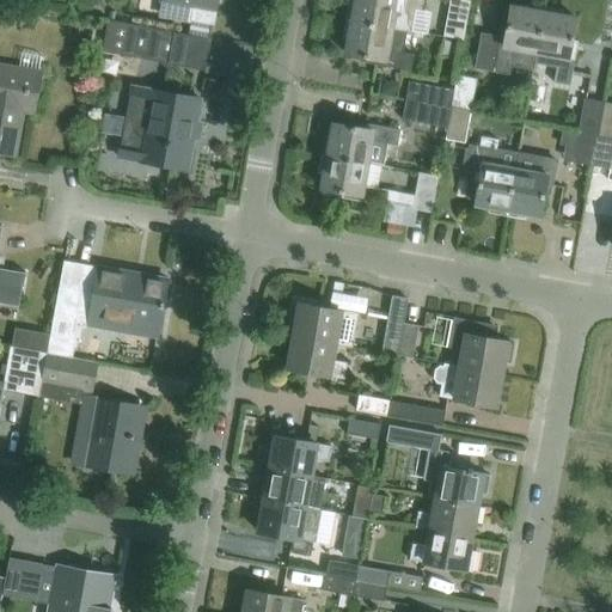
[(160,0),(160,4),(191,10),(189,19),(213,23),(214,24),(218,0),(160,0)]
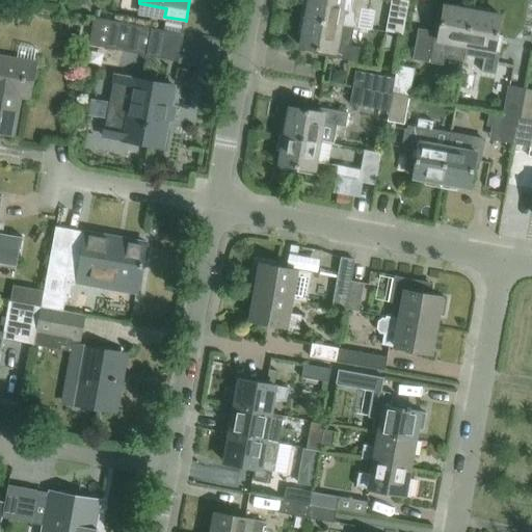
[(366,10),(368,0),(309,0),(306,18),(353,26),(356,27),(360,9),(366,10)]
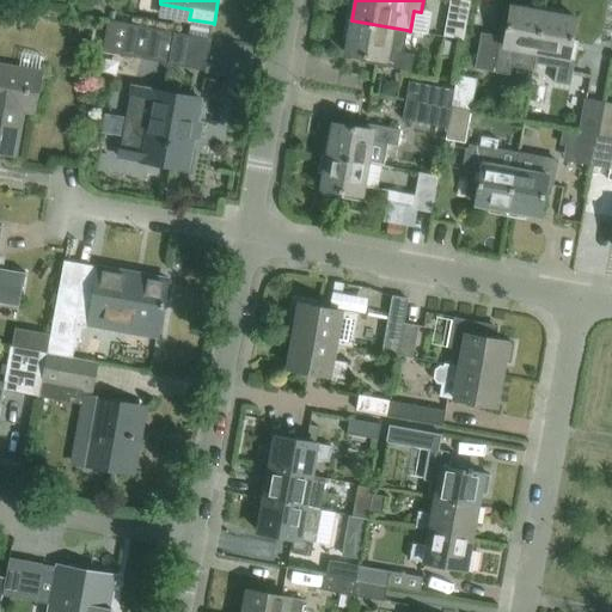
[(450,0),(444,35),(464,38),(470,0),(467,0),(450,0)]
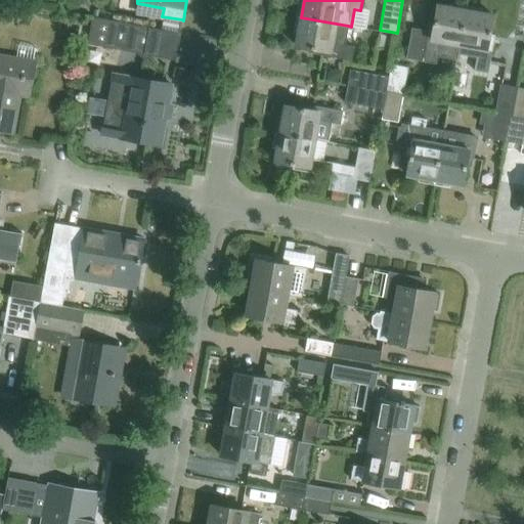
[(457,55),(460,45),(466,10),(437,5),(433,32),(412,28),(406,58),(436,63),(437,58),(456,61),(457,55)]
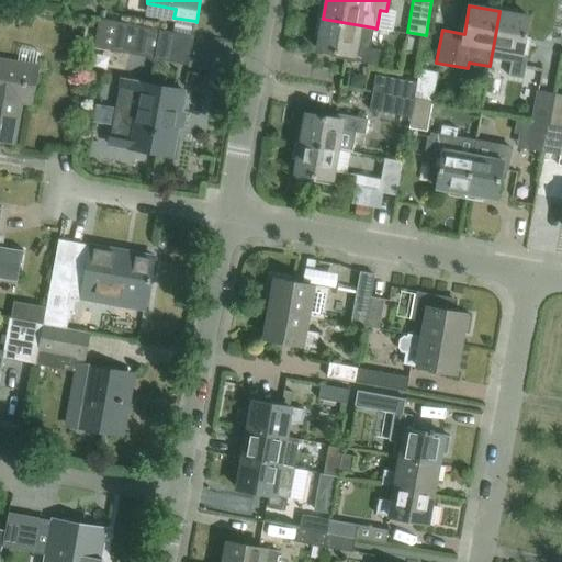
[(493,48),(491,59),(510,63),(508,75),(524,78),(529,46),(530,38),(530,37),(529,36),(526,36),(529,17),(499,11),(493,48)]
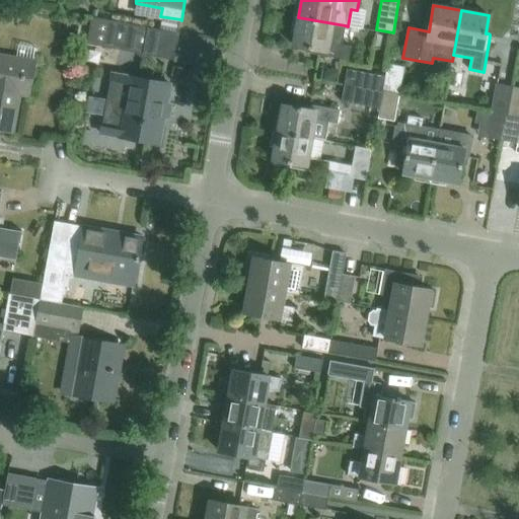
[(90,15),(86,44),(114,49),(119,20),(90,15)]
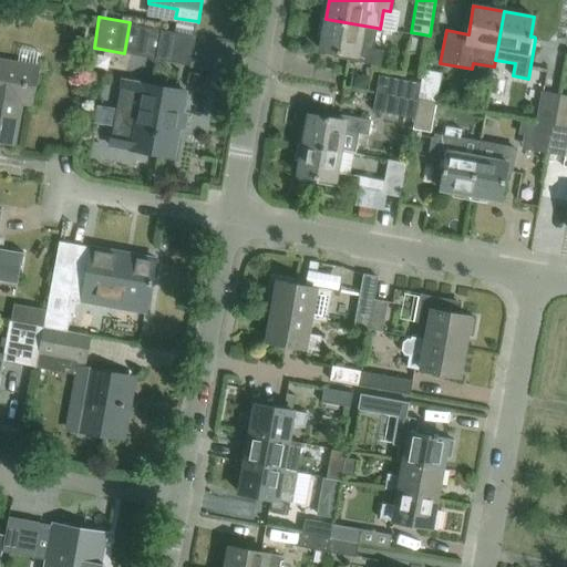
[(326,19),(320,49),(349,54),(348,59),(381,65),(383,51),(373,49),(377,28),(326,19)]
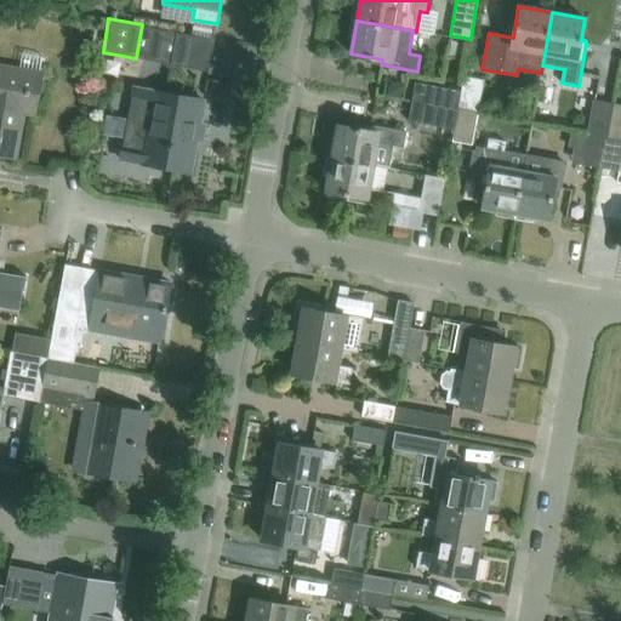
[(209,72),(215,39),(176,33),(171,64),(209,72)]
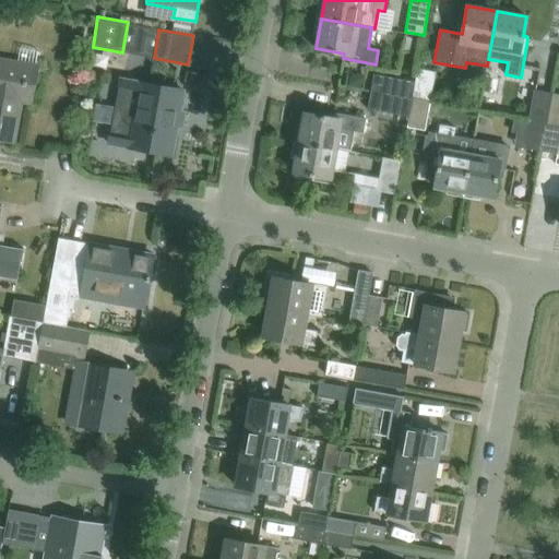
[(0,139),(13,142),(24,84),(34,85),(37,66),(0,58),(0,139)]
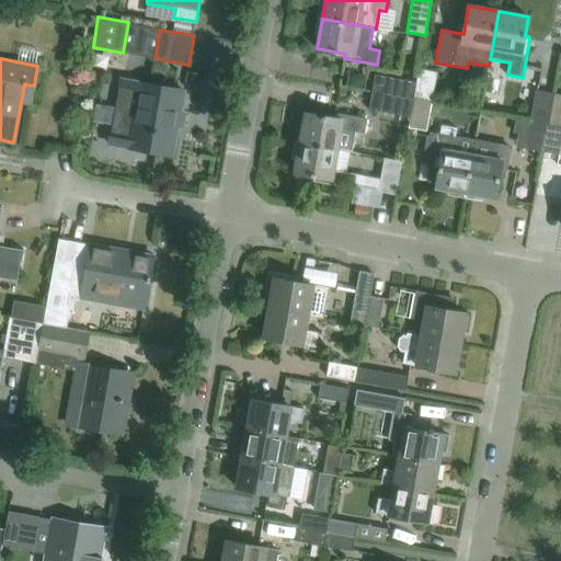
[(415,98),(433,101),(438,72),(419,69),(416,82),(416,83),(419,83),(415,98)]
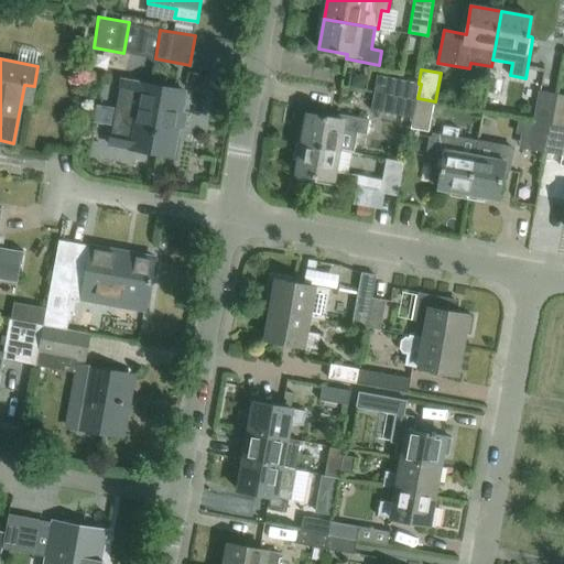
[(418,100),(418,98),(421,84),(419,84),(419,83),(377,75),(373,91),(418,100)]
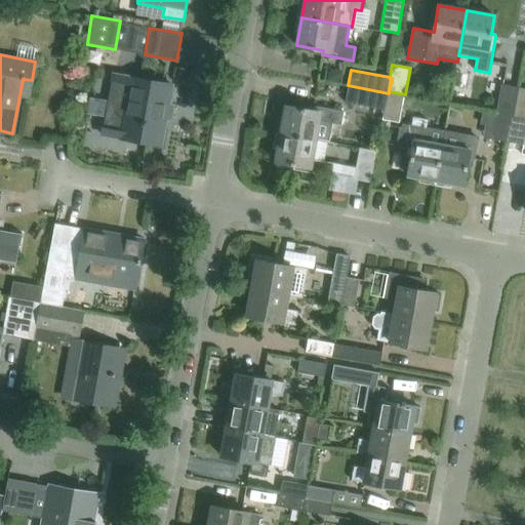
[(161,146),(172,85),(113,74),(103,134),(161,146)]
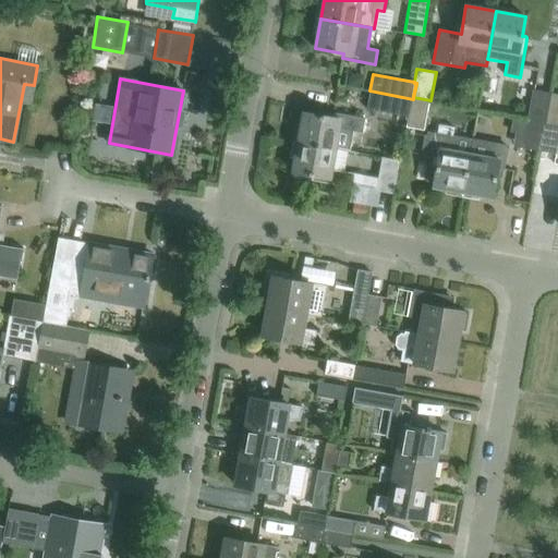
[(532,89),(526,118),(544,121),(549,93),(532,89)]
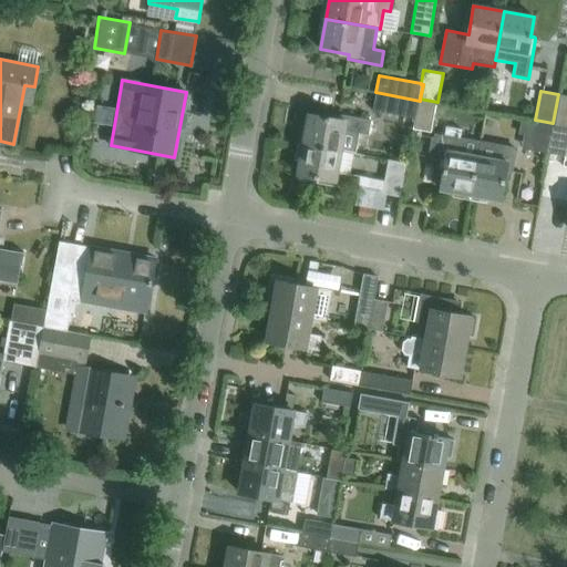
[(416,119),(420,101),(375,92),(372,110),(414,117),(414,119),(416,119)]
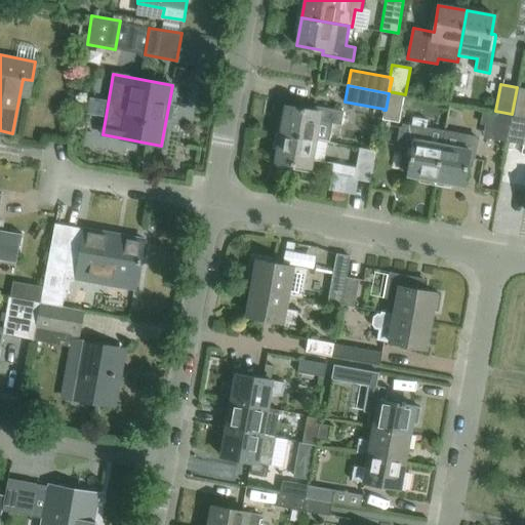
[(524,88),(517,87),(512,114),(524,116),(524,88)]
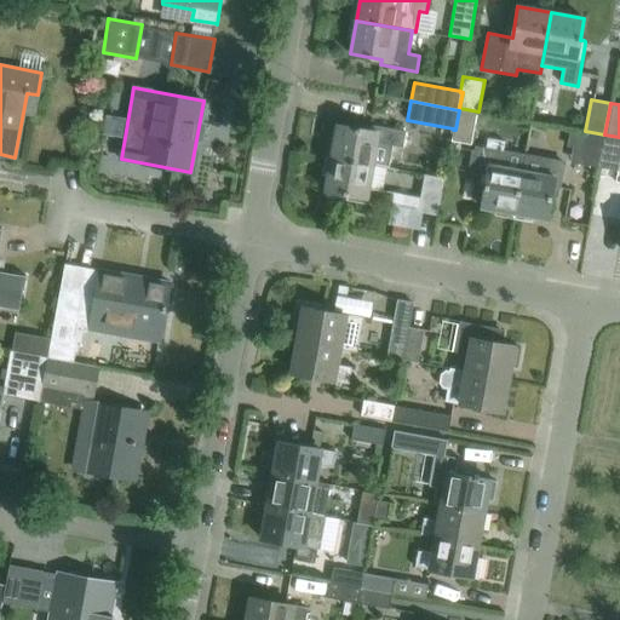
[(478,112),(459,108),(459,110),(455,130),(453,130),(452,141),(455,142),(471,144),(478,112)]
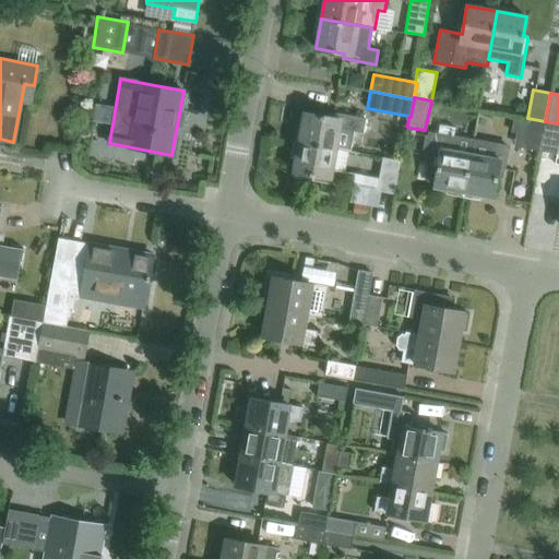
[(351,151),(354,132),(363,134),(366,119),(333,113),(332,117),(305,111),(299,142),(335,149),(351,151)]
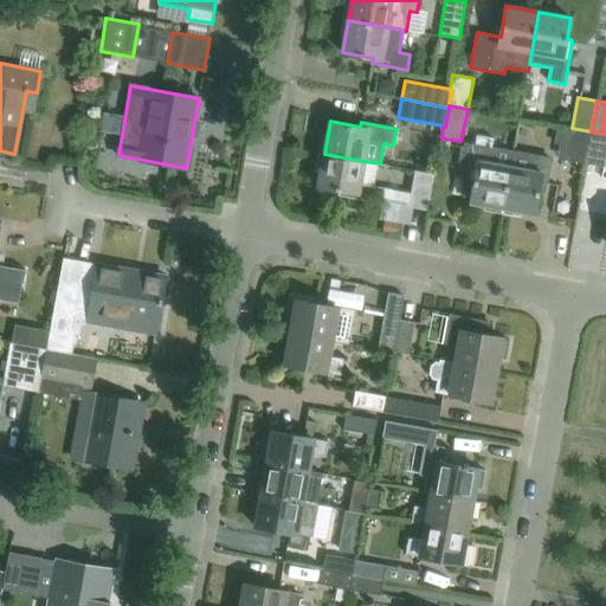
[(571,161),(585,163),(591,131),(572,128),(567,160),(571,161)]
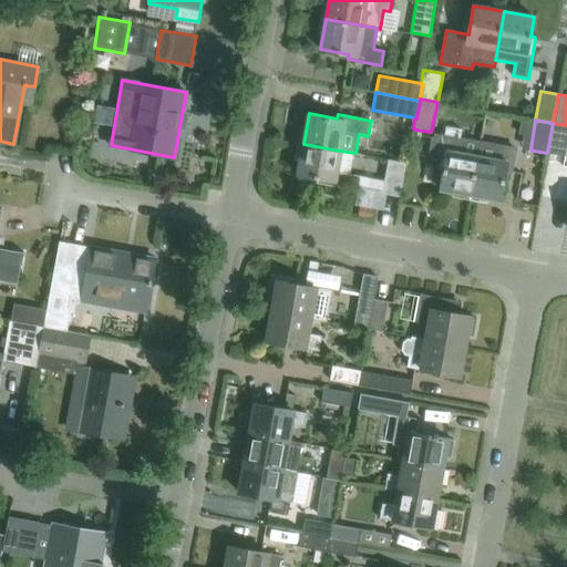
[(565,156),(566,142),(566,125),(553,123),(547,153),(565,156)]
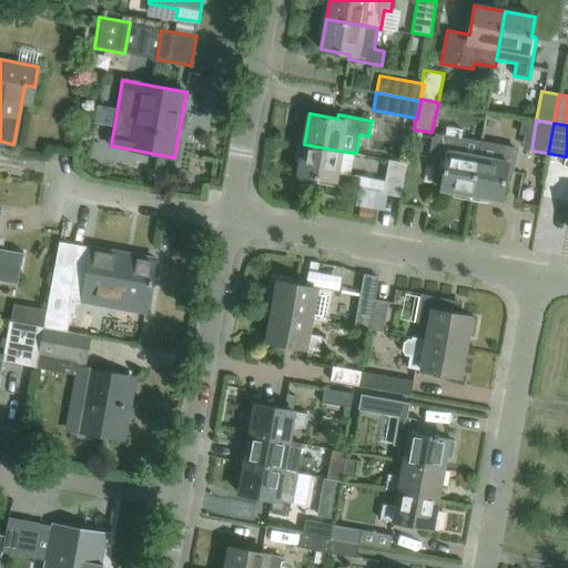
[(440,189),(472,194),(478,159),(457,154),(462,131),(447,128),(442,160),(446,160),(440,189)]
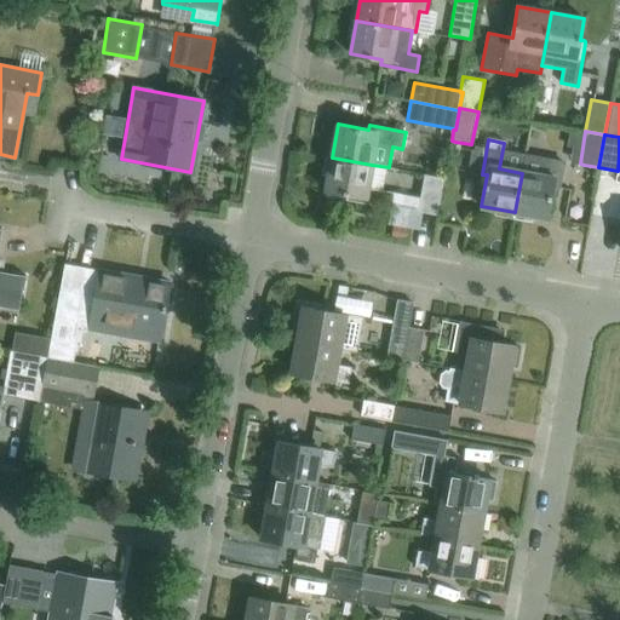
[(544,177),(522,173),(515,212),(547,218),(554,187),(558,188),(566,153),(549,149),(544,177)]
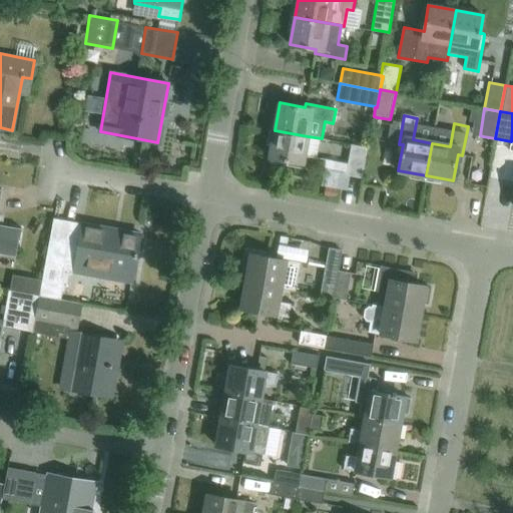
[(305,155),(308,136),(275,130),(270,157),(295,162),(295,166),(323,171),(346,175),(362,178),(368,146),(352,144),(347,171),(325,167),(326,158),(305,155)]
